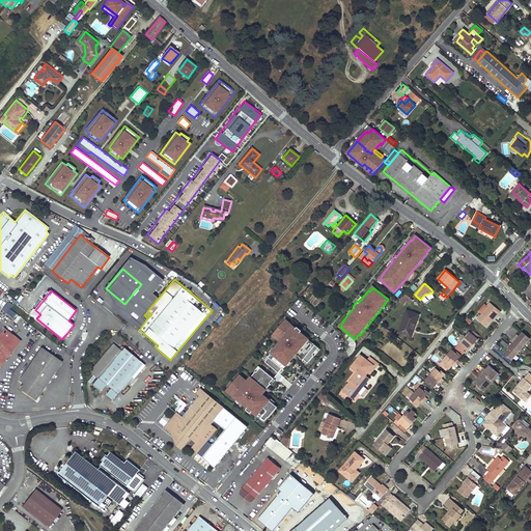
[(406,295),(399,301),(403,305),(407,301),(410,304),(413,300),(406,295)]
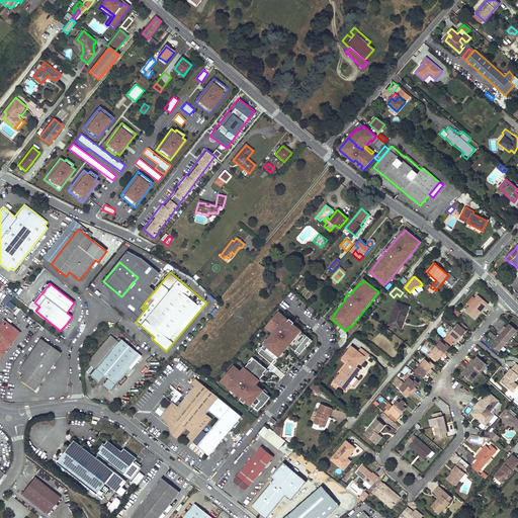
[(7,293),(1,301),(6,305),(12,296),(7,293)]
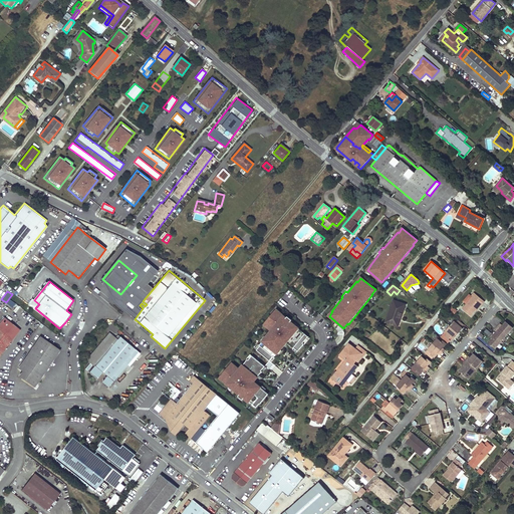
[(466,304),(462,309),(470,316),(475,310),(482,301),(473,293),(470,297),(471,298),(466,304)]
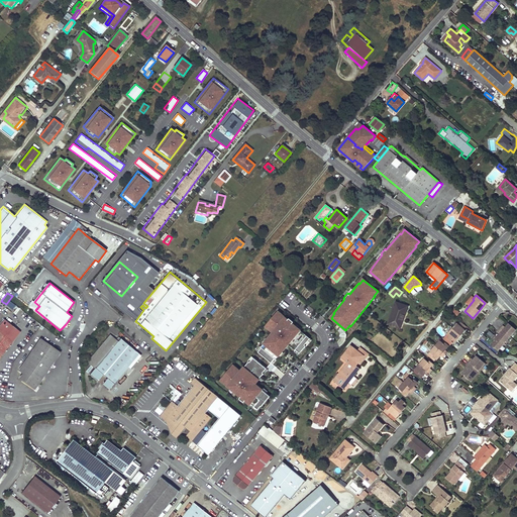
[(474,300),(473,299),(471,297),(464,304),(469,306),(474,300)]
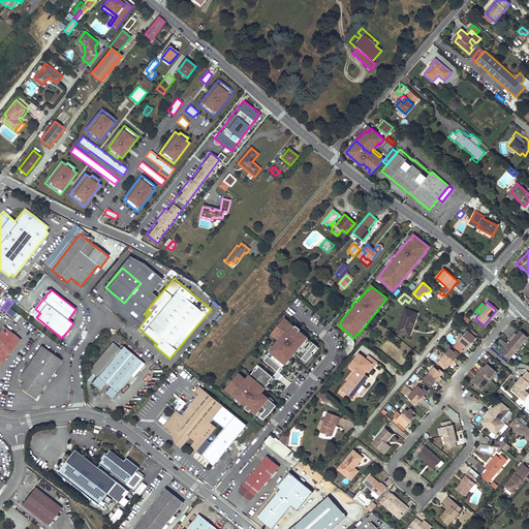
[(40,313),(35,309),(31,314),(36,317),(40,313)]
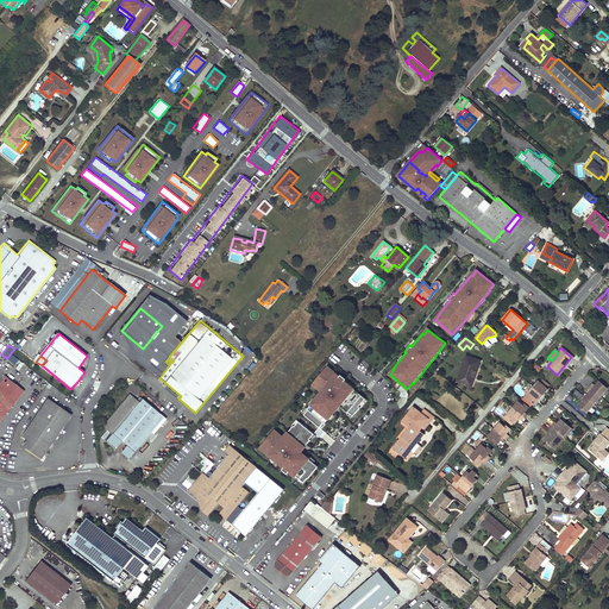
[(466,356),(457,382),(469,385),(471,377),(473,378),(481,360),(466,356)]
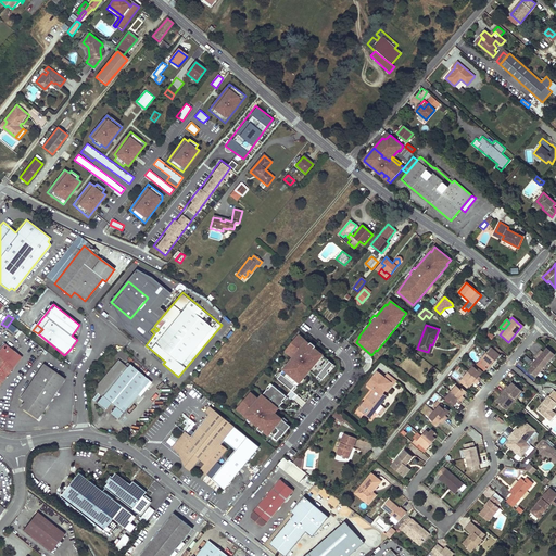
[(521,326),(514,336),(515,337),(523,327),(521,326)]
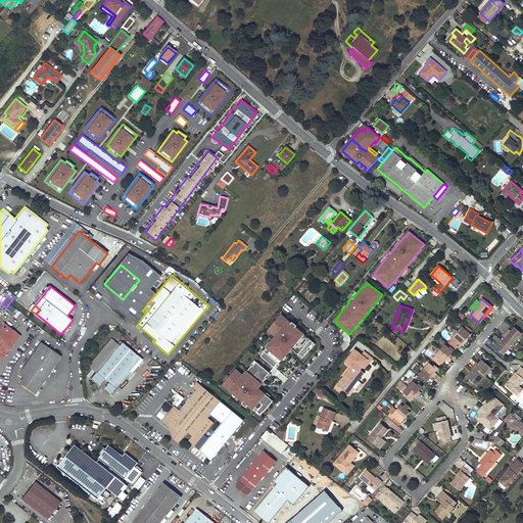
[(265,351),(262,355),(275,367),(278,363),(279,364),(288,352),(286,350),(290,345),(293,348),(292,349),(298,354),(299,353),(303,358),(310,350),(308,349),(314,342),(285,319),(285,320),(281,316),(270,329),(274,332),(273,333),(278,337),(275,341),(274,340),(265,351)]
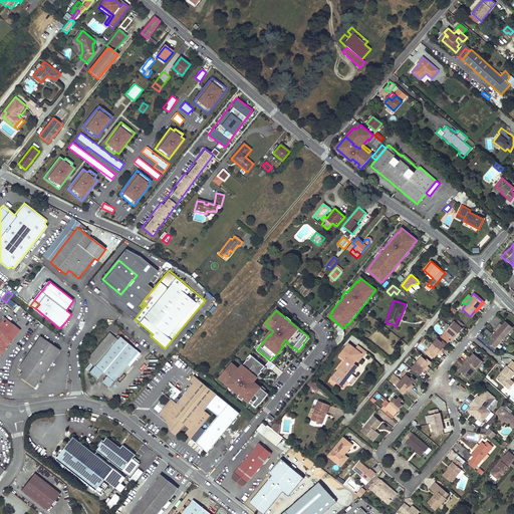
[(3,318),(0,321),(0,355),(12,340),(2,332),(9,323),(3,318)]
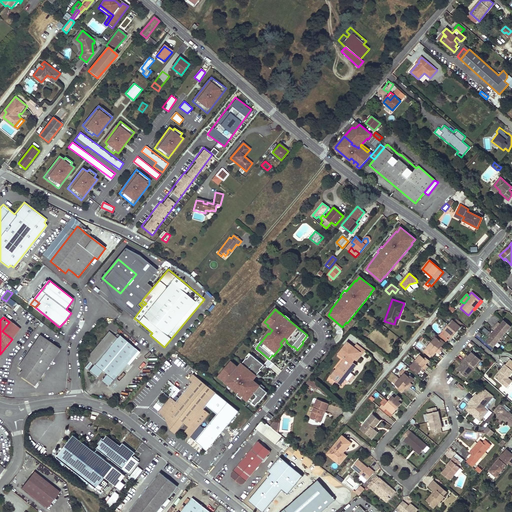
[(461,324),(456,320),(454,322),(452,321),(443,330),(446,332),(443,335),(448,339),(450,337),(452,338),(460,328),(459,327),(461,324)]
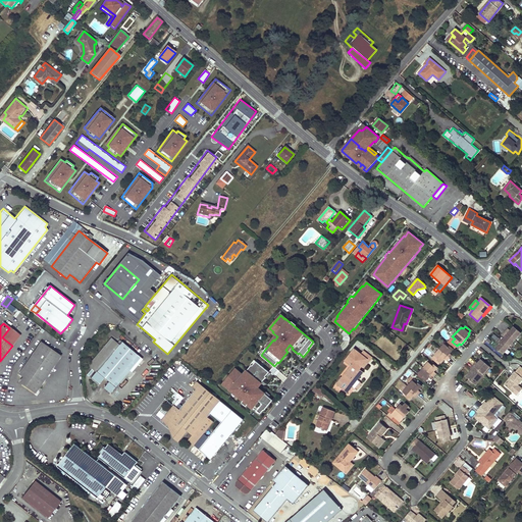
[(504,354),(521,332),(514,326),(511,330),(508,328),(503,334),(505,336),(502,341),(500,338),(497,342),(500,344),(497,348),(504,354)]
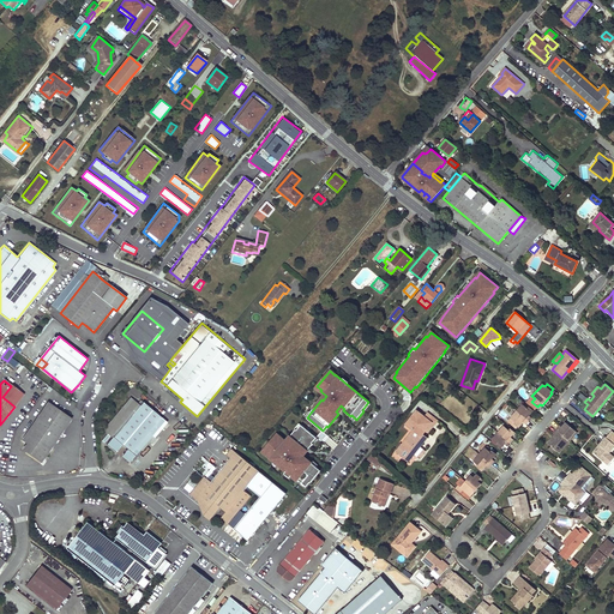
[(180,402),(182,399),(166,385),(163,387),(180,402)]
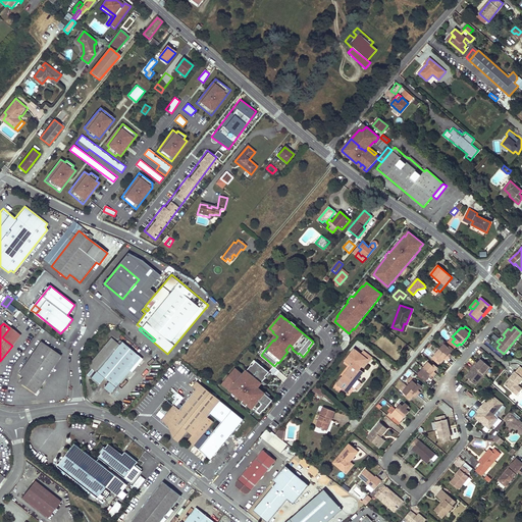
[(19,336),(9,328),(2,337),(12,346),(19,336)]
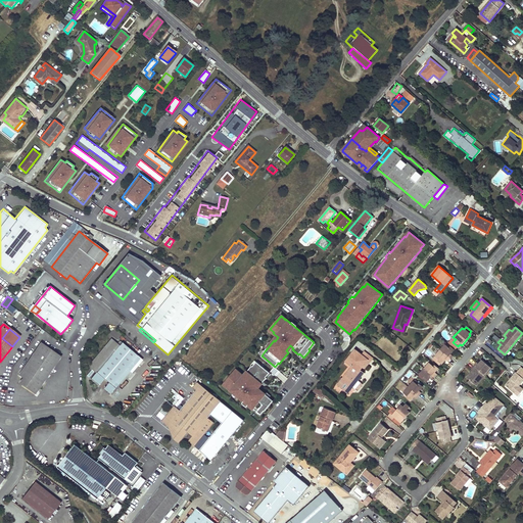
[(95,373),(91,378),(99,385),(104,379),(108,382),(104,387),(105,389),(110,394),(119,384),(115,382),(137,355),(120,341),(117,343),(111,338),(88,366),(95,373)]
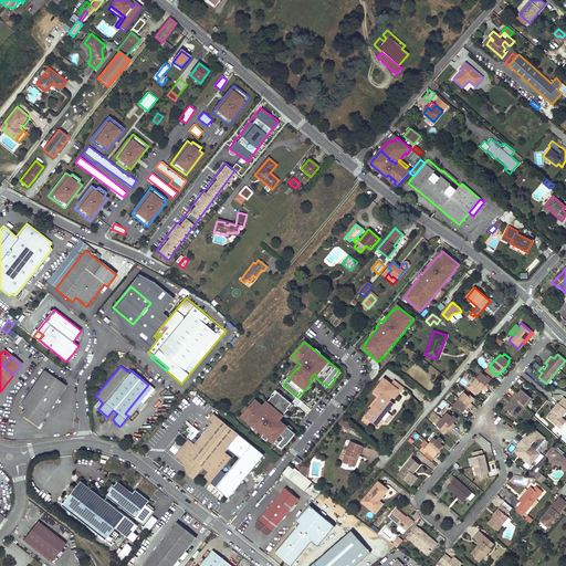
[(43,371),(20,406),(24,409),(20,415),(38,427),(65,386),(43,371)]
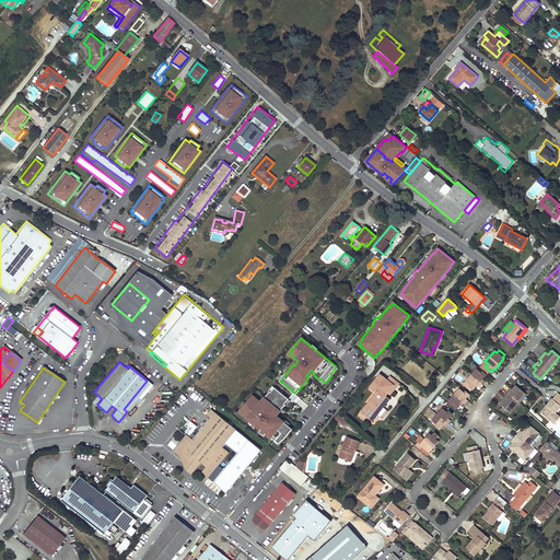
[(481,373),(477,369),(466,382),(470,386),(469,387),(474,391),(477,386),(479,387),(485,381),(482,380),(487,374),(482,372),(481,373)]
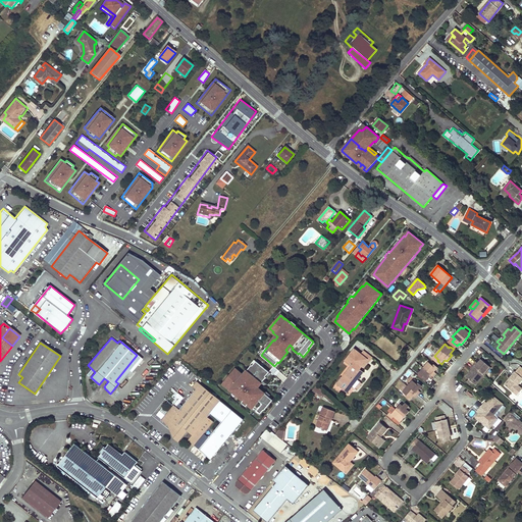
[(360,354),(355,349),(345,361),(351,366),(342,377),(341,376),(335,381),(337,383),(336,384),(347,393),(359,376),(358,374),(361,370),(359,369),(362,366),(364,363),(366,364),(369,360),(367,359),(369,356),(363,351),(360,354)]
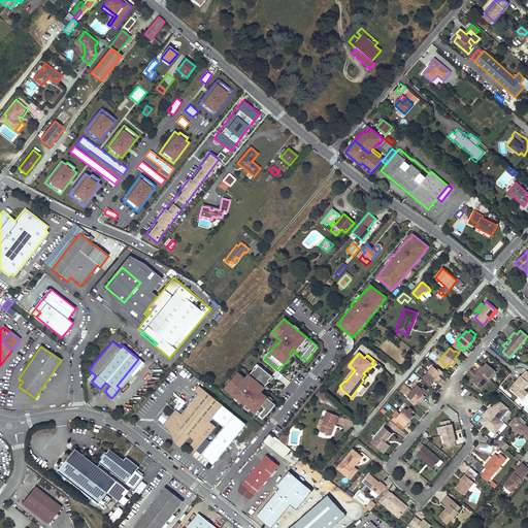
[(138,359),(117,386),(120,388),(141,362),(138,359)]
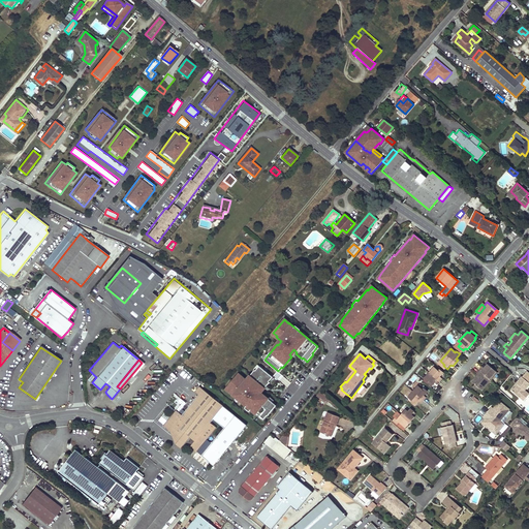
[(478,374),(471,381),(481,391),(491,380),(489,378),(496,371),(488,364),(485,368),(483,367),(476,373),(478,374)]
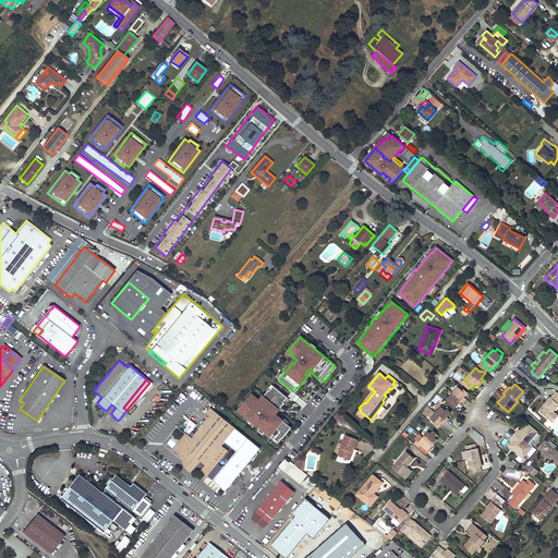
[(251,396),(239,409),(244,413),(243,414),(271,437),(273,437),(279,443),(282,438),(291,427),(277,415),(276,416),(273,414),(279,405),(281,408),(284,403),(283,402),(288,398),(274,386),(270,391),(269,390),(264,397),(265,398),(262,402),(256,398),(255,399),(251,396)]
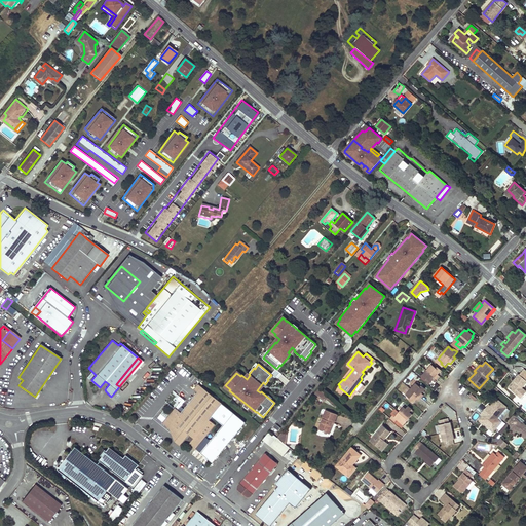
[(434,364),(426,371),(437,380),(440,376),(438,375),(442,371),(434,364)]
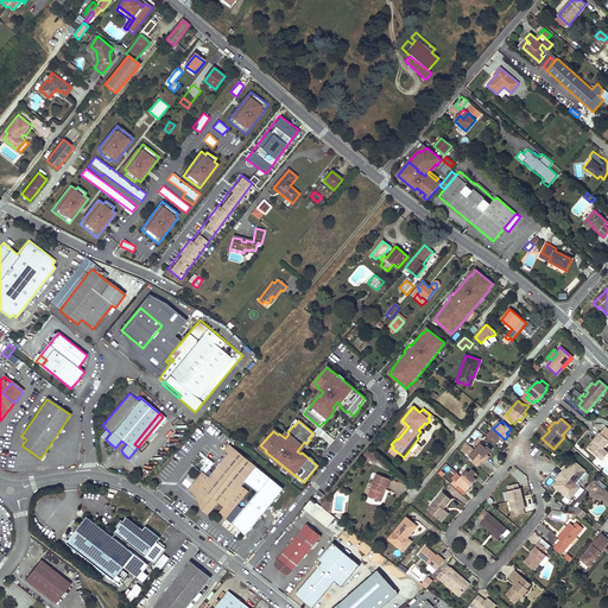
[(320,426),(314,434),(318,437),(324,431),(320,426)]
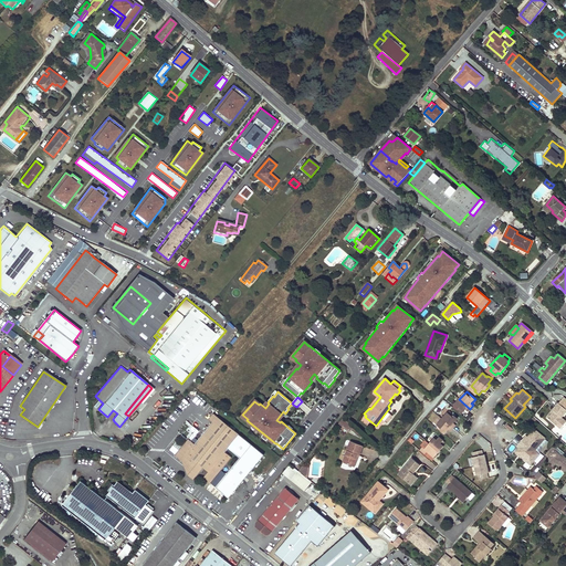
[(470,409),(459,399),(454,406),(459,410),(458,411),(461,415),(465,410),(468,411),(470,409)]
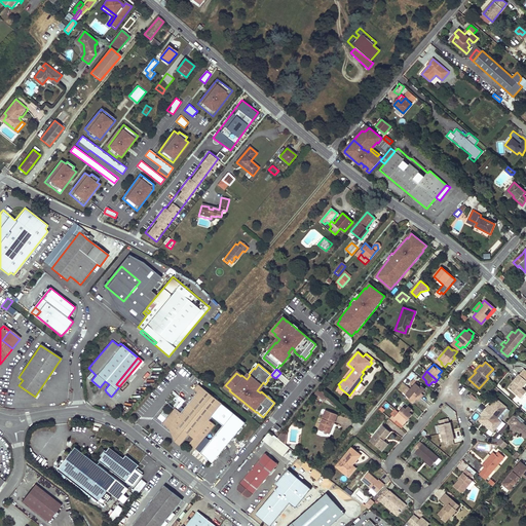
[(525,380),(519,375),(514,381),(515,382),(509,389),(516,395),(519,391),(521,393),(524,389),(522,388),(525,383),(525,380)]
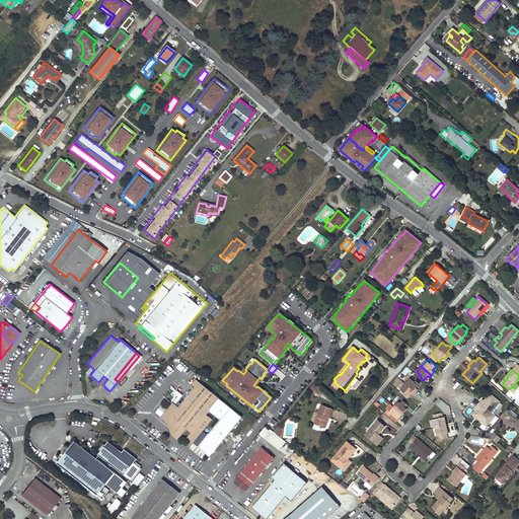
[(90,375),(89,376),(97,383),(98,382),(90,375)]
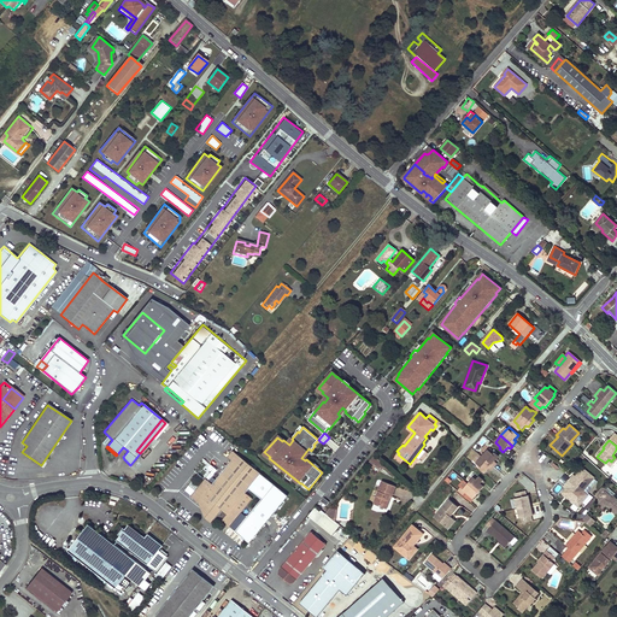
[(493,454),(488,450),(476,464),(482,468),(481,470),(485,474),(489,469),(492,470),(497,464),(494,462),(499,456),(495,453),(493,454)]
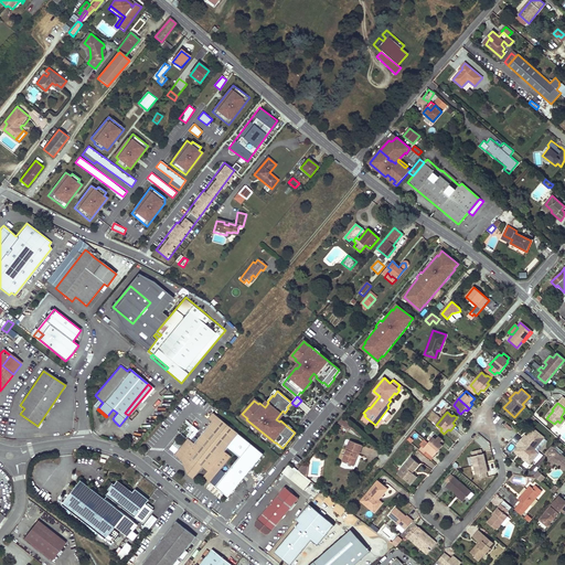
[(390,413),(383,420),(386,423),(392,415),(390,413)]
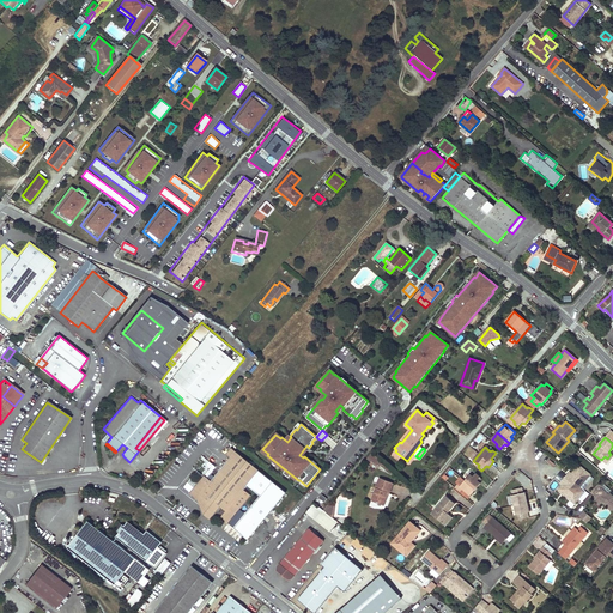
[(272,481),(259,471),(236,450),(231,456),(212,480),(205,474),(190,491),(198,497),(206,504),(204,508),(204,510),(205,511),(204,514),(210,519),(214,513),(228,523),(250,495),(243,489),(247,485),(260,496),(272,481)]
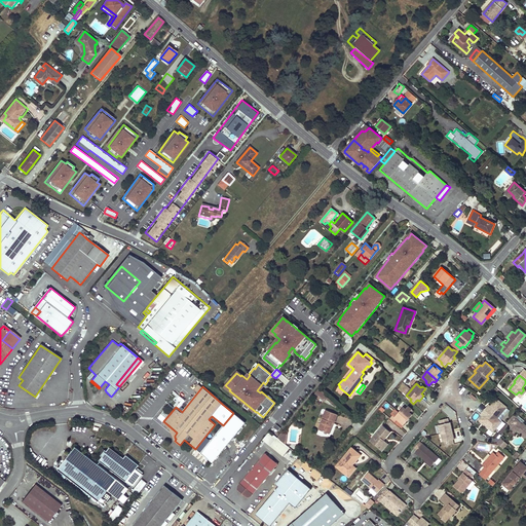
[(180,410),(186,400),(178,395),(174,401),(178,404),(176,407),(180,410)]
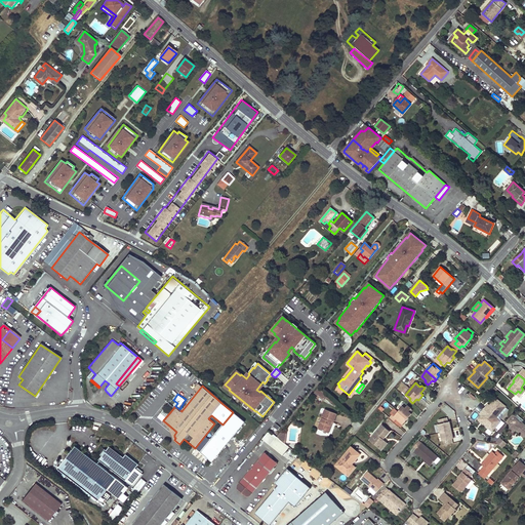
[(505,406),(495,399),(489,406),(487,405),(479,414),(480,415),(477,419),(487,428),(505,406)]
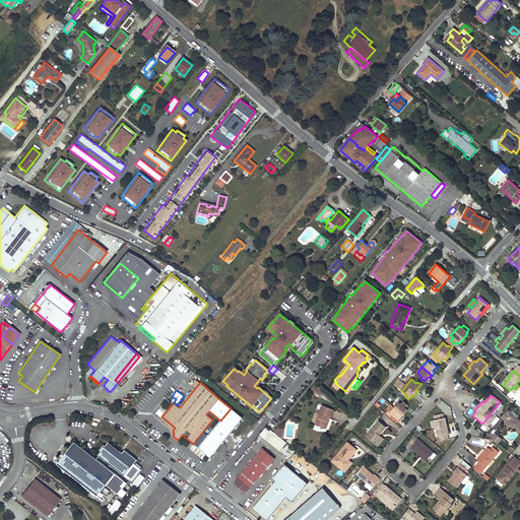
[(401,405),(398,402),(390,412),(392,414),(390,417),(396,421),(398,419),(399,420),(407,410),(406,409),(409,406),(403,402),(401,405)]
